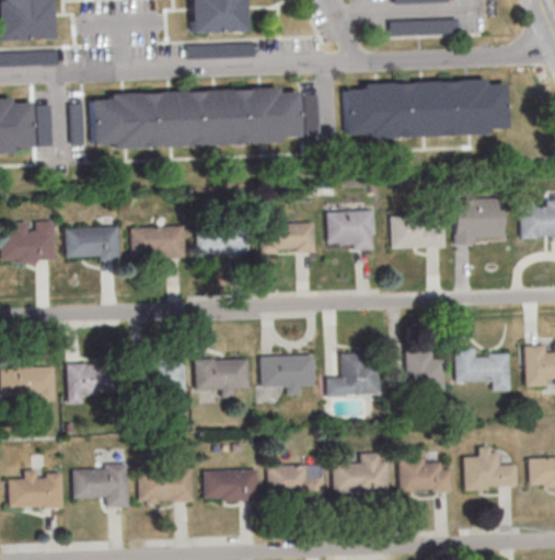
[(50,0),(53,41),(0,42),(0,1),(1,1),(0,0),(50,0)]
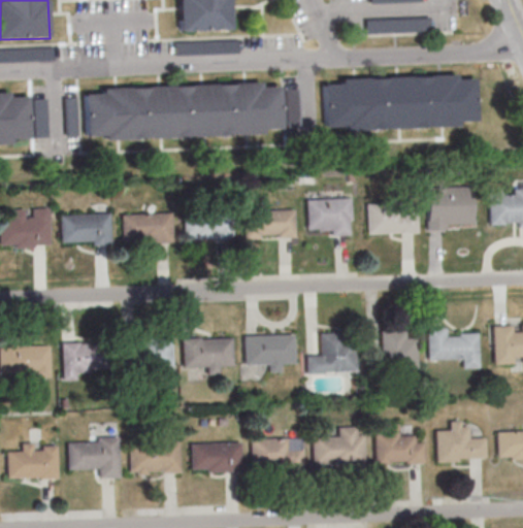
[(231,0),(233,31),(182,33),(180,0),(231,0)]
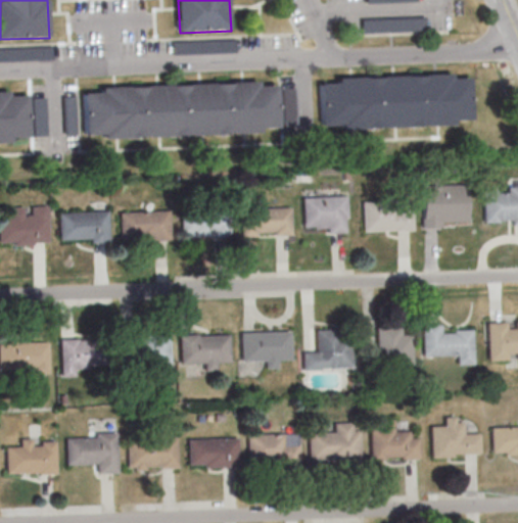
[(430,18),(366,18),(366,33),(430,33),(430,18)]
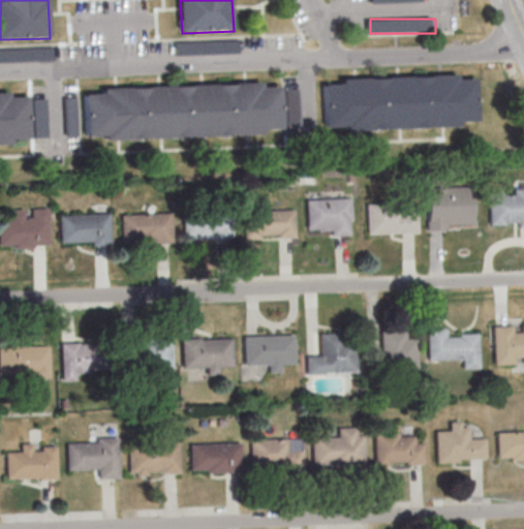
[(343,81),(459,75),(460,80),(478,79),(480,122),(461,123),(461,128),(345,133),(345,128),(328,129),(326,86),(343,85),(343,81)]
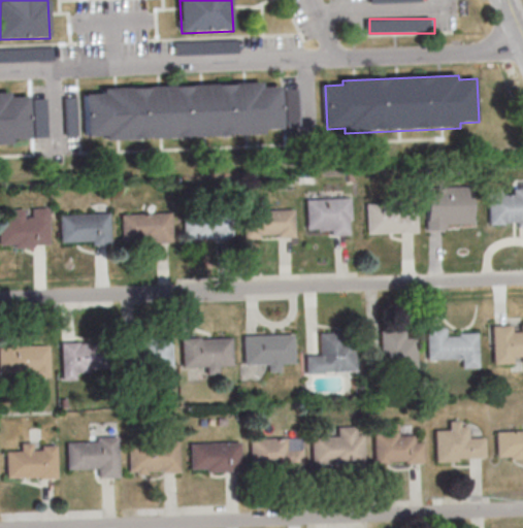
[(103,91),(262,84),(262,88),(280,87),(282,130),(264,131),(264,136),(105,142),(105,138),(88,138),(86,96),(103,95),(103,91)]
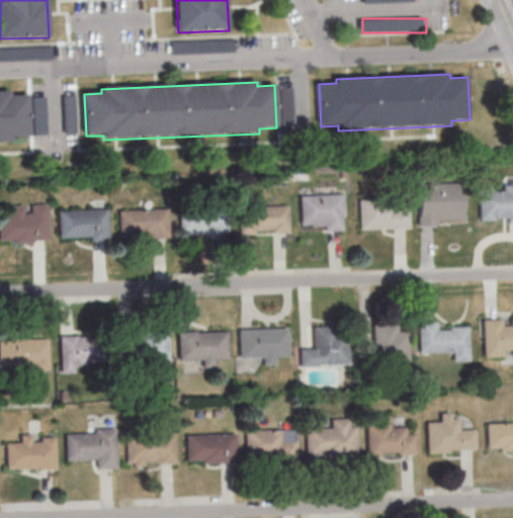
[(0,88),(8,88),(9,92),(26,91),(28,134),(10,135),(10,140),(0,140),(0,88)]
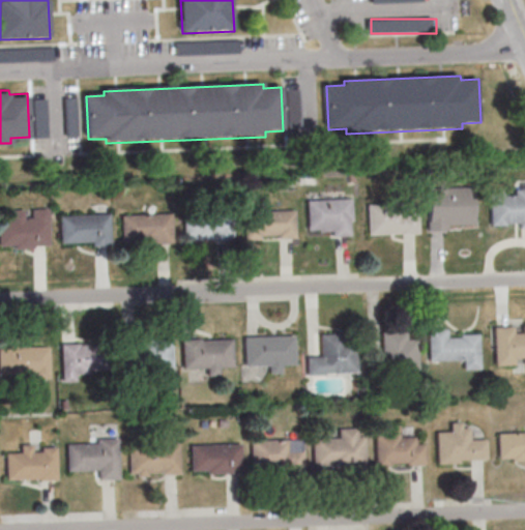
[(292,126),(303,126),(303,90),(292,90),(292,126)]
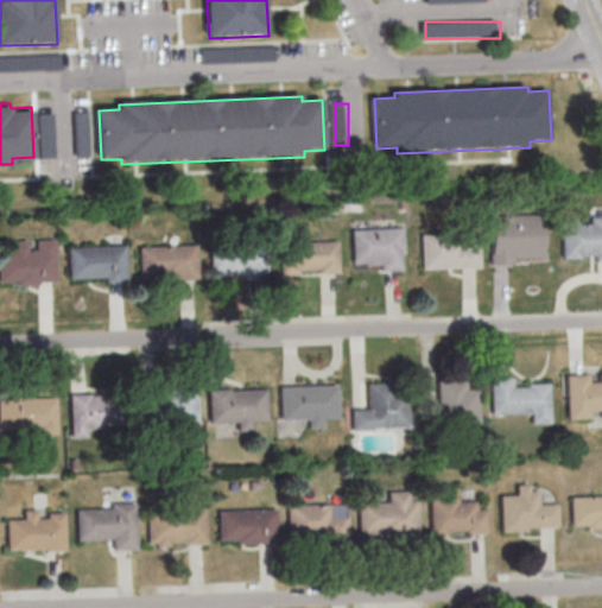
[(78,156),(94,156),(94,112),(78,112),(78,156)]
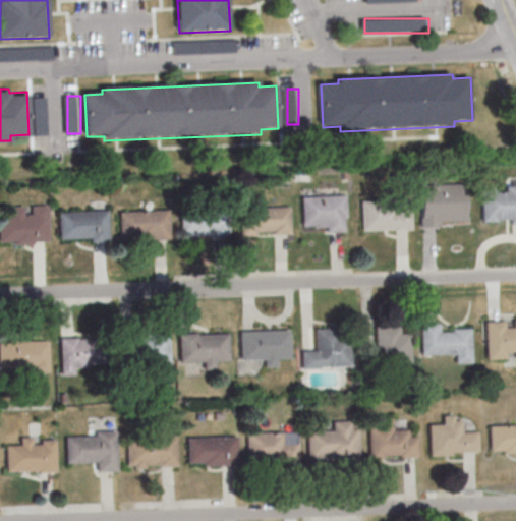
[(50,135),(50,97),(38,97),(38,135),(50,135)]
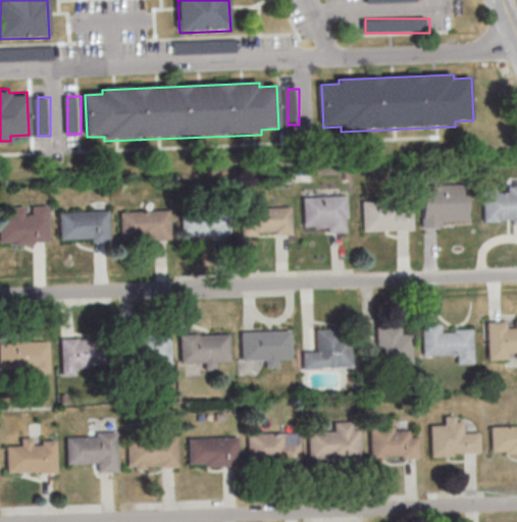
[(470,185),(424,186),(425,227),(444,226),(444,221),(471,221),(470,185)]
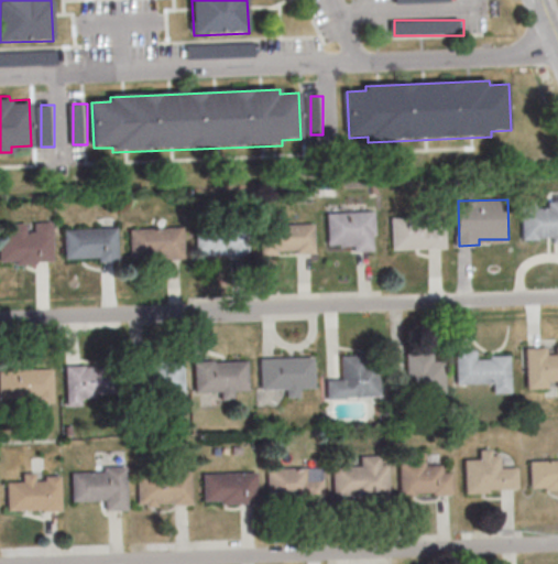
[(524,206),(539,205),(539,208),(551,208),(551,203),(557,203),(557,245),(556,245),(556,238),(542,238),(542,240),(525,240),(524,206)]
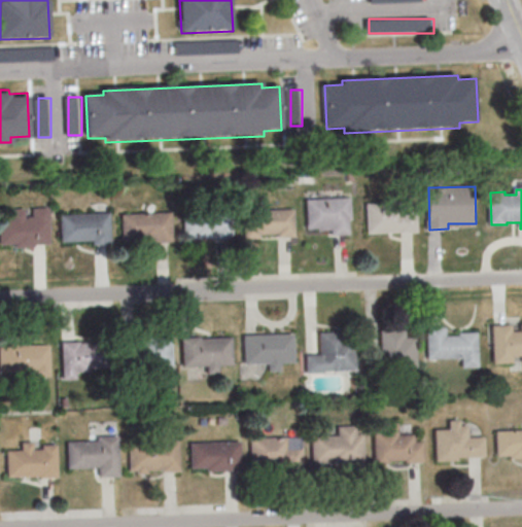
[(307,199),(352,197),(353,219),(350,219),(351,235),(334,236),(334,231),(322,231),(322,229),(309,229),(307,199)]
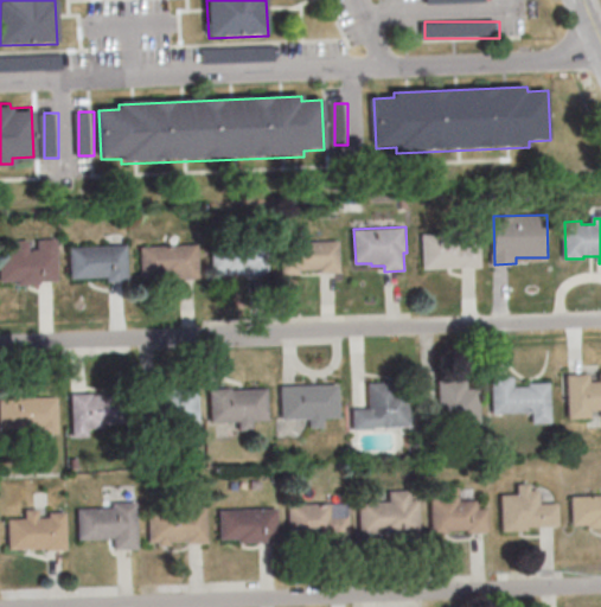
[(424,235),(466,234),(467,244),(483,243),(484,268),(461,269),(461,267),(426,268),(424,235)]
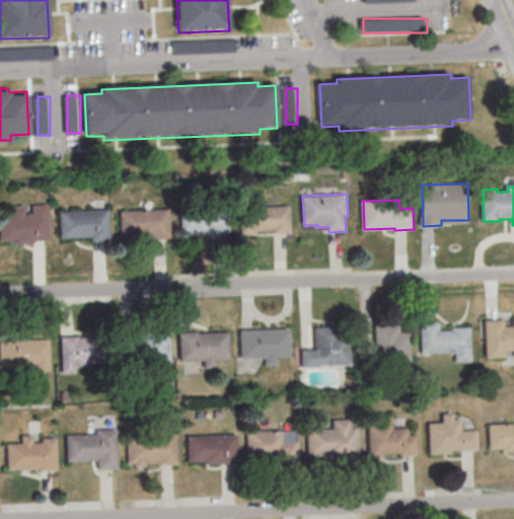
[(0,214),(13,214),(13,204),(26,204),(26,212),(33,212),(33,205),(49,204),(50,237),(1,239),(0,214)]
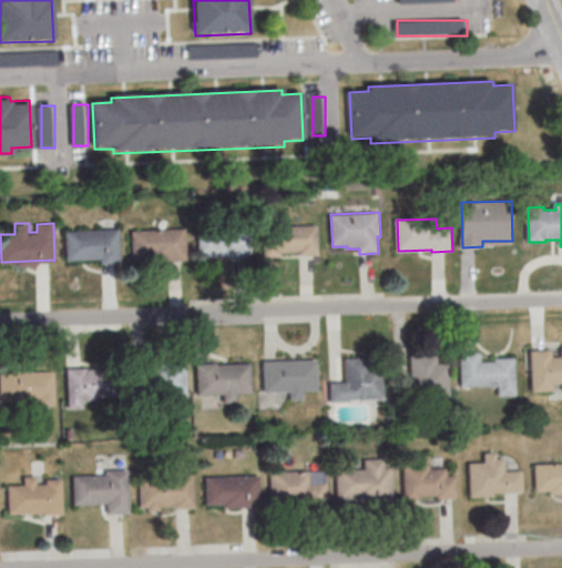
[(264,227),(318,225),(319,257),(298,259),(298,256),(265,257),(264,227)]
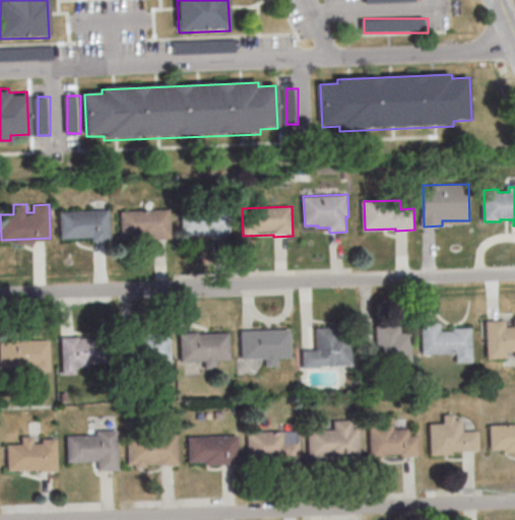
[(121,209),(171,207),(172,238),(153,238),(152,236),(122,238),(121,209)]
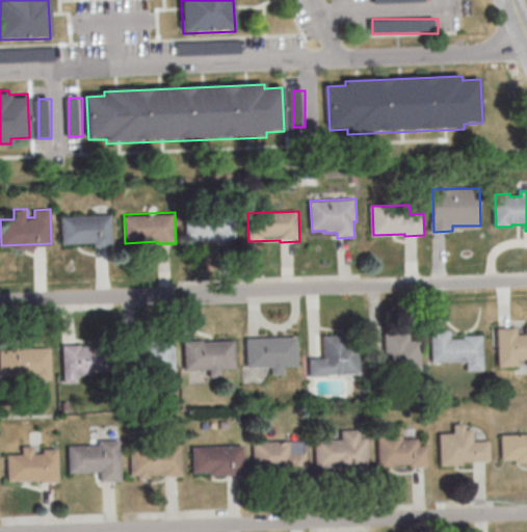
[(62,216),(113,213),(114,244),(95,245),(95,242),(63,244),(62,216)]
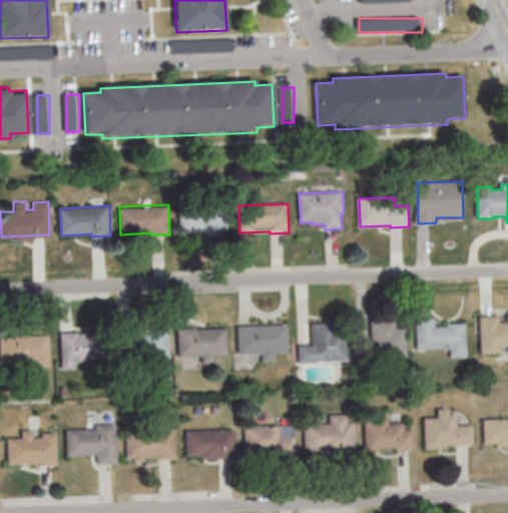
[(179,207),(226,205),(227,231),(209,232),(209,230),(189,231),(189,228),(180,228),(179,207)]
